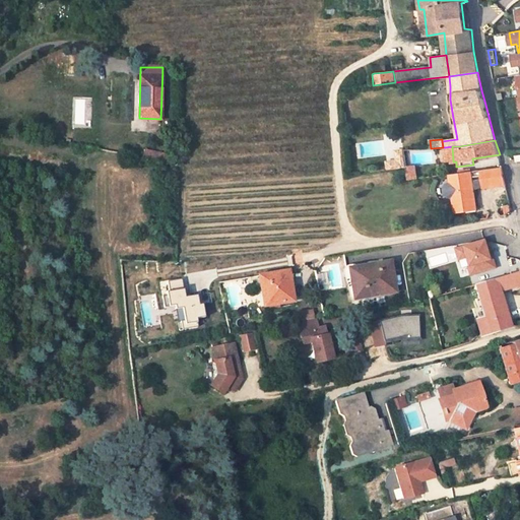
[(452,146),(445,147),(446,161),(453,160),(452,146)]
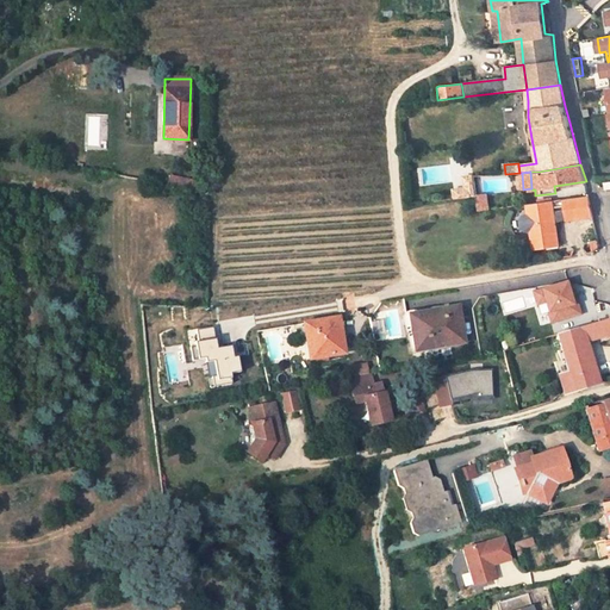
[(468,187),(470,198),(477,197),(474,176),(467,176),(468,187)]
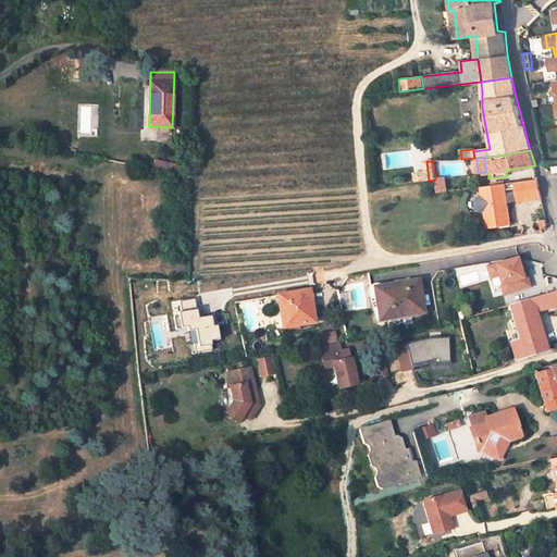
[(429,181),(428,171),(416,172),(417,182),(429,181)]
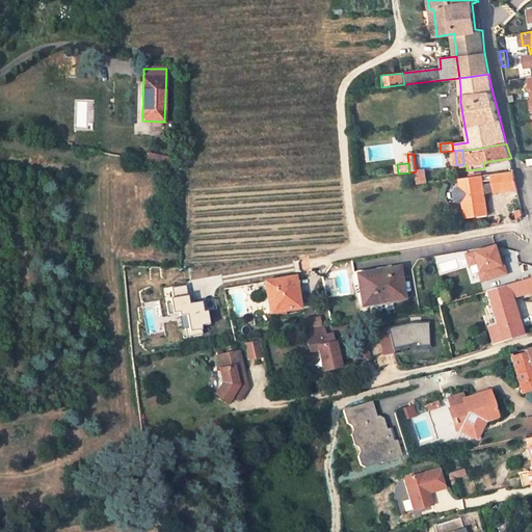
[(517,188),(513,170),(493,174),(494,184),(483,186),(482,175),(481,175),(470,177),(460,178),(461,186),(457,188),(454,192),(455,197),(458,201),(463,202),(466,216),(487,214),(484,192),(495,190),(495,191),(517,188)]
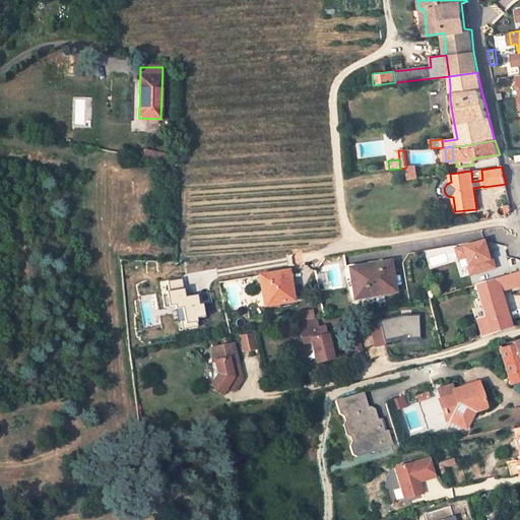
[(414,168),(406,169),(408,180),(416,179),(414,168)]
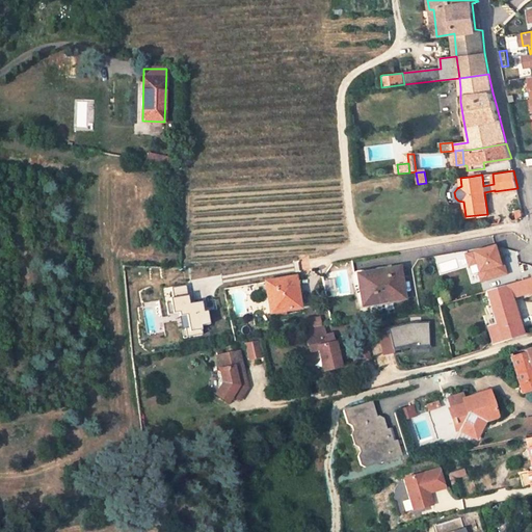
[(496,256),(493,246),(464,256),(469,266),(475,264),(478,272),(480,282),(505,273),(501,260),(498,261),(496,256)]
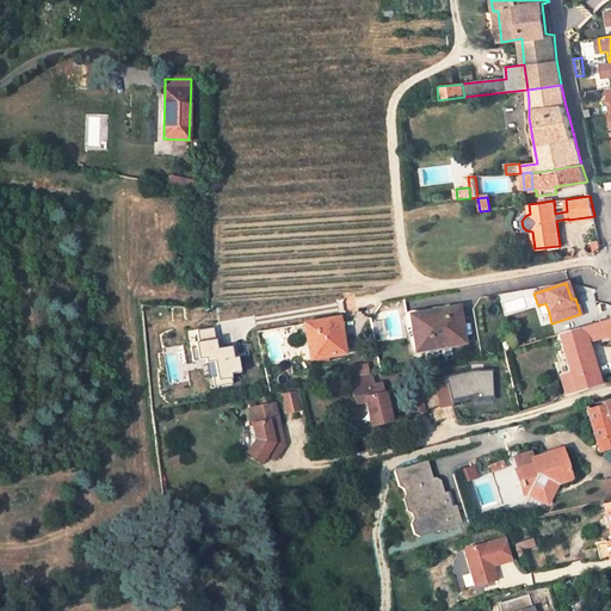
[(545,303),(538,306),(541,315),(549,313),(545,303)]
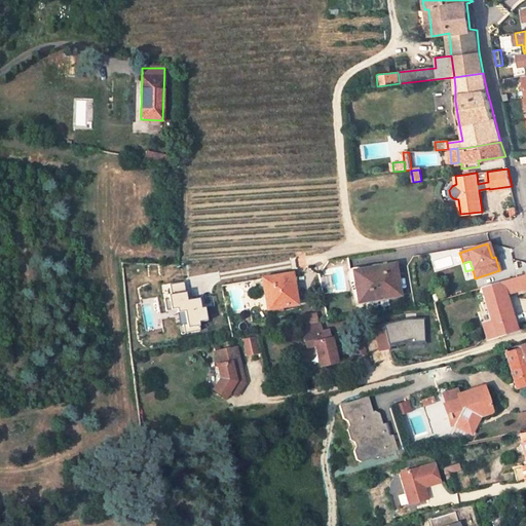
[(525,261),(516,261),(516,271),(525,271),(525,261)]
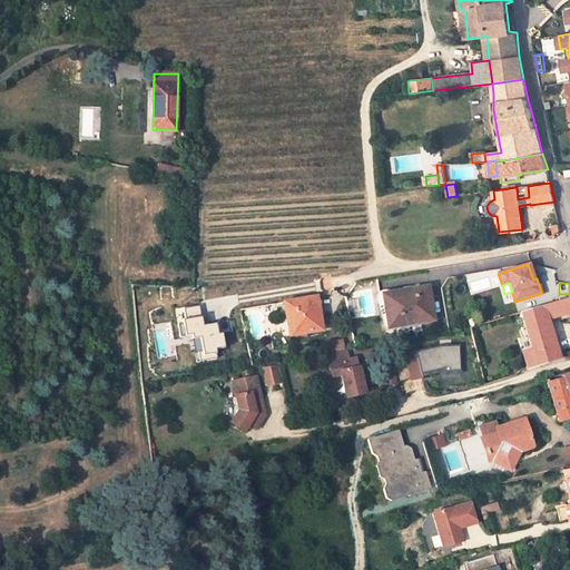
[(403,291),(406,291),(405,286),(381,291),(379,292),(377,293),(376,295),(376,297),(376,300),(383,325),(385,327),(386,327),(389,327),(384,300),(404,296),(403,291)]
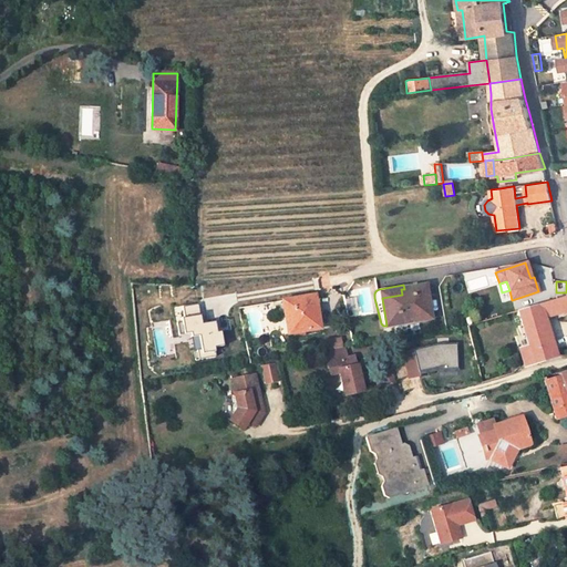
[(382,298),(387,326),(431,318),(425,286),(404,289),(401,289),(402,295),(382,298)]
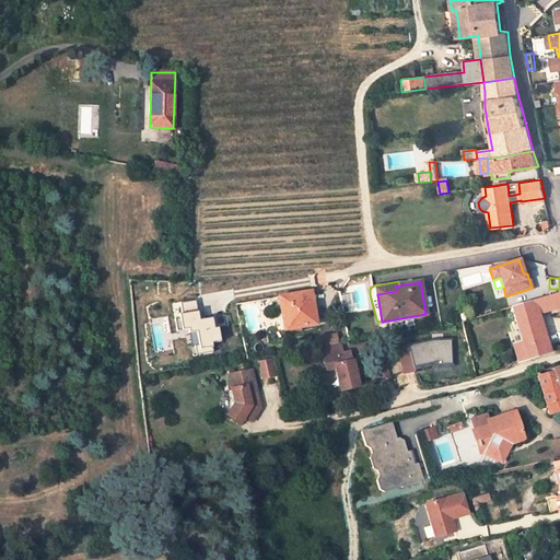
[(287,312),(289,329),(301,327),(316,325),(310,292),(279,296),(281,313),(287,312)]
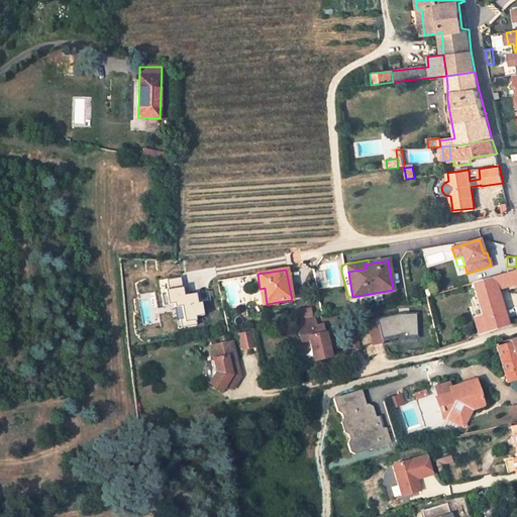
[(502,307),(497,289),(516,283),(516,270),(472,284),(476,297),(482,316),(473,319),(478,333),(504,325),(499,308),(502,307)]
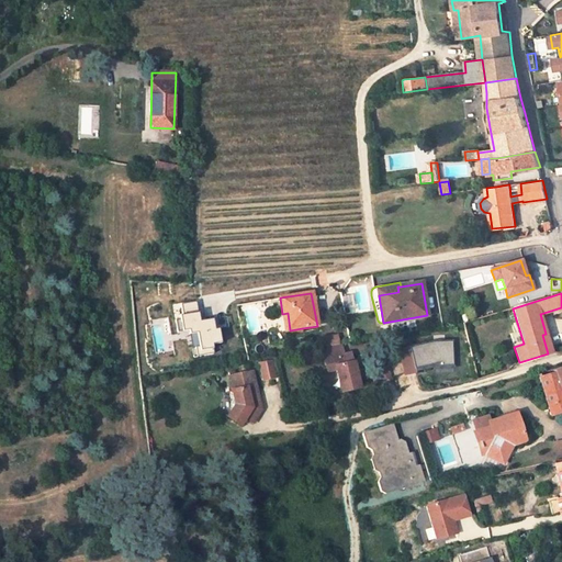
[(218,328),(215,329),(213,318),(204,319),(204,322),(200,323),(200,321),(197,301),(181,304),(182,315),(179,315),(180,319),(175,319),(177,332),(189,330),(189,334),(197,333),(199,346),(194,347),(197,357),(214,353),(212,345),(222,343),(218,328)]
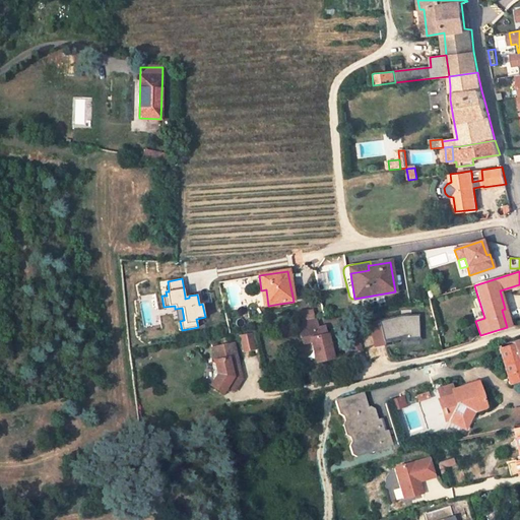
[(266,289),(261,290),(265,311),(280,308),(279,304),(268,306),(266,289)]
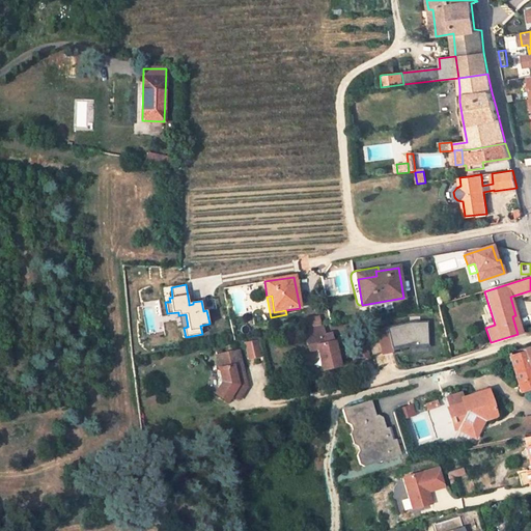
[(203,311),(206,310),(216,308),(215,299),(201,301),(203,311)]
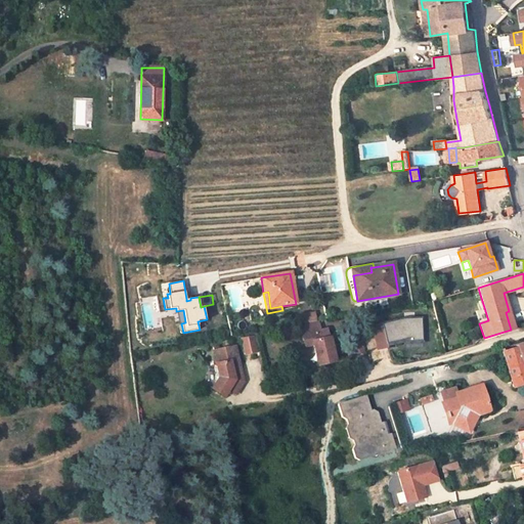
[(488,320),(482,301),(479,302),(481,309),(476,311),(479,323),(488,320)]
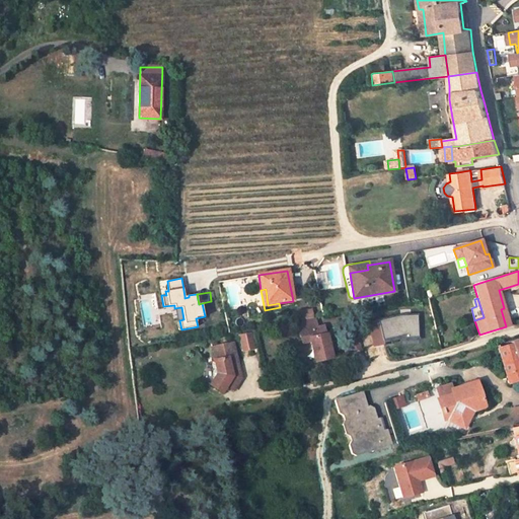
[(181,307),(174,308),(178,329),(181,329),(179,320),(183,319),(181,307)]
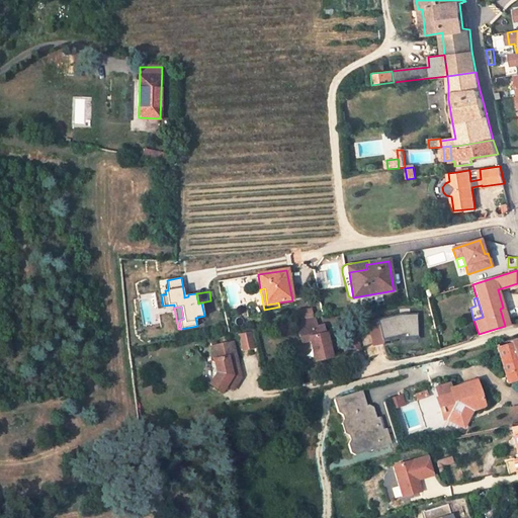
[(295,312),(297,320),(313,318),(311,310),(295,312)]
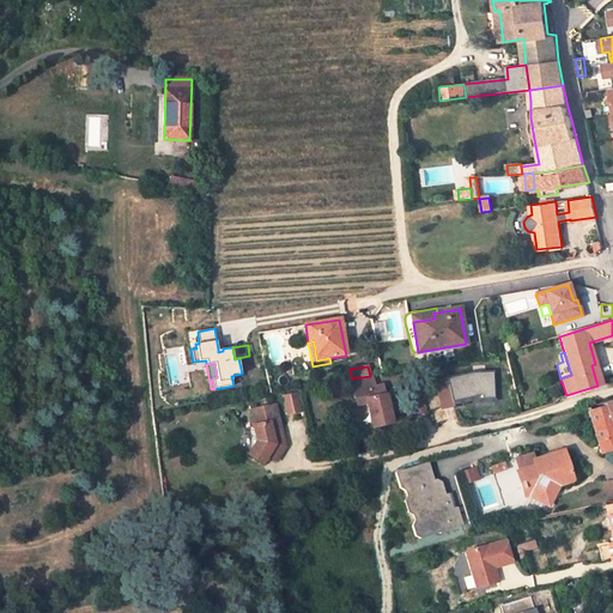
[(493,372),(473,372),(436,381),(442,408),(454,406),(453,402),(478,396),(479,400),(495,399),(493,372)]
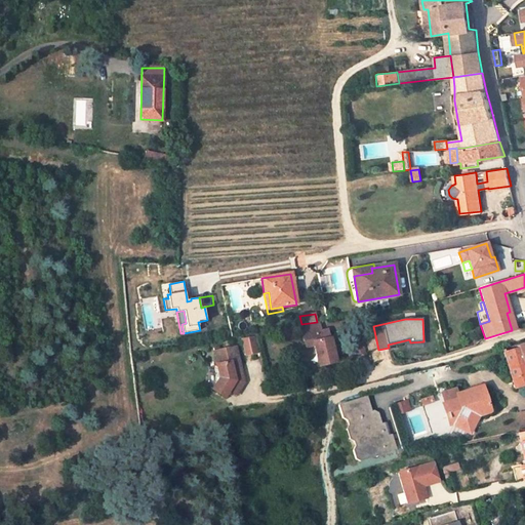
[(314,345),(318,366),(335,362),(328,329),(321,331),(319,321),(317,322),(301,324),(304,334),(303,335),(305,347),(314,345)]
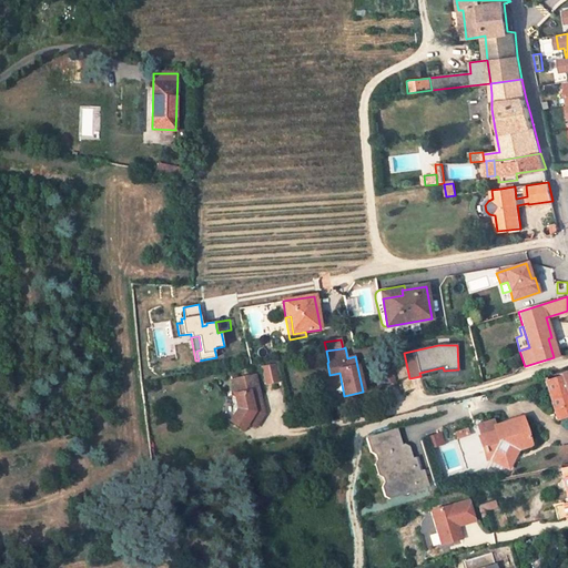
[(395,381),(391,361),(379,363),(384,383),(395,381)]
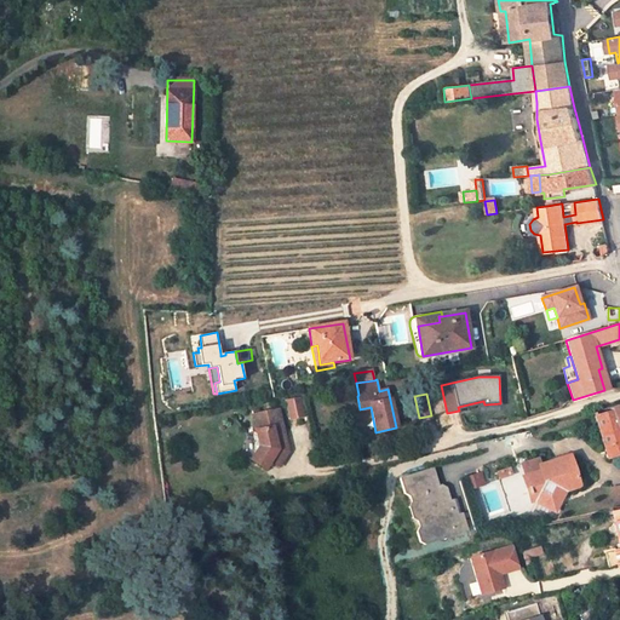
[(306,415),(302,399),(288,401),(292,418),(306,415)]
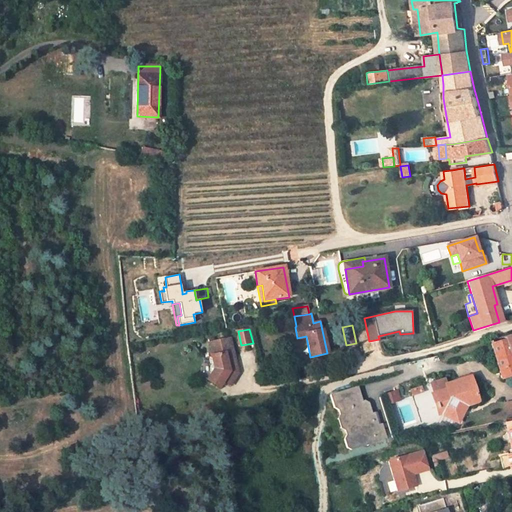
[(491,344),(502,379),(511,375),(511,356),(511,353),(511,352),(511,335),(505,338),(505,340),(491,344)]
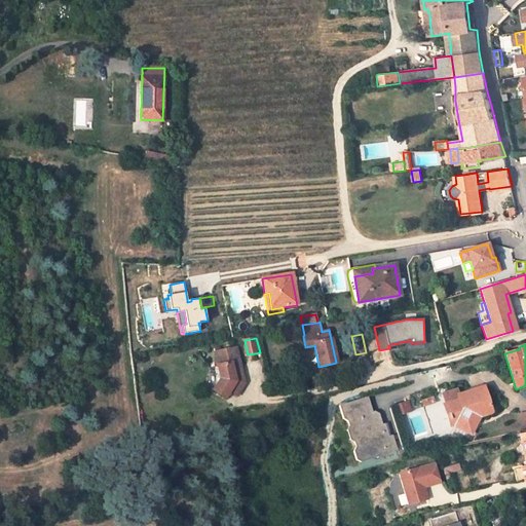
[(215,352),(219,373),(216,378),(217,383),(213,390),(225,399),(229,391),(236,397),(245,383),(236,347),(215,352)]
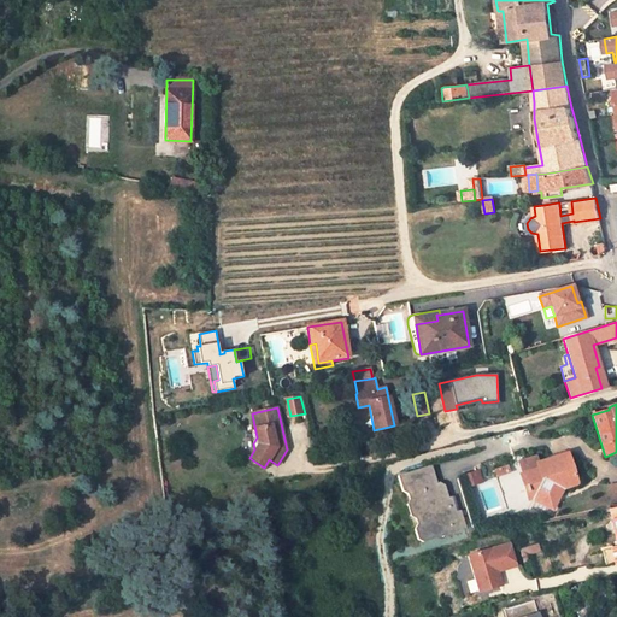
[(577,485),(568,453),(538,463),(536,457),(518,463),(522,474),(521,475),(529,500),(533,499),(552,510),(563,489),(577,485)]
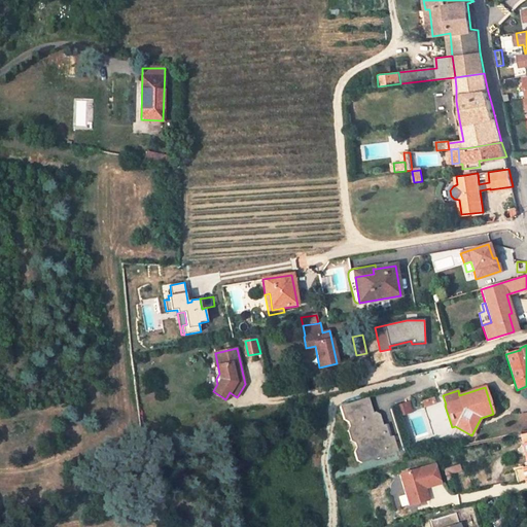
[(367,398),(340,407),(344,419),(348,421),(354,419),(358,431),(361,433),(365,445),(356,448),(353,452),(356,460),(360,462),(397,452),(392,436),(386,438),(379,415),(375,413),(373,414),(367,398)]
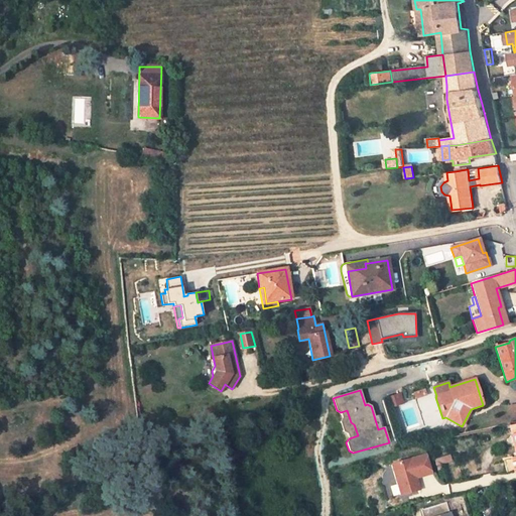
[(425,395),(424,390),(413,393),(415,398),(425,395)]
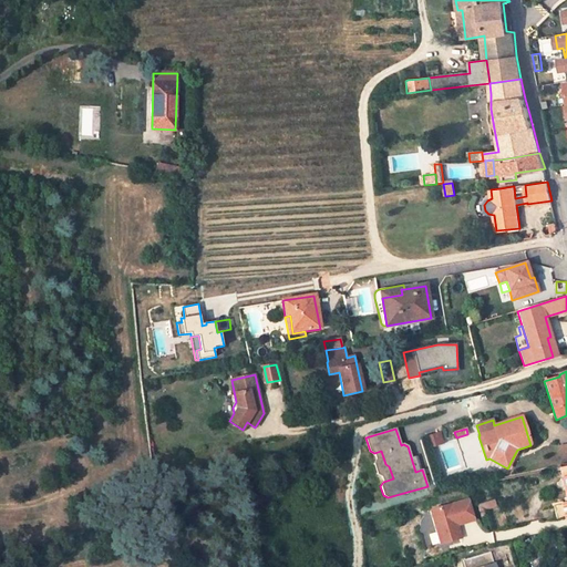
[(443,443),(440,433),(428,437),(431,447),(443,443)]
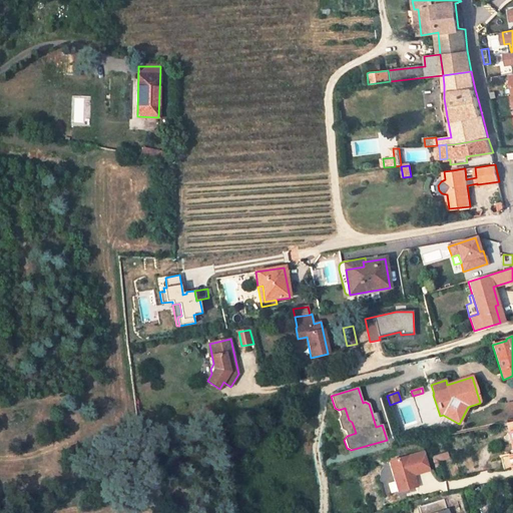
[(345,408),(339,410),(341,416),(338,420),(341,429),(345,431),(347,436),(356,433),(352,422),(349,420),(345,408)]
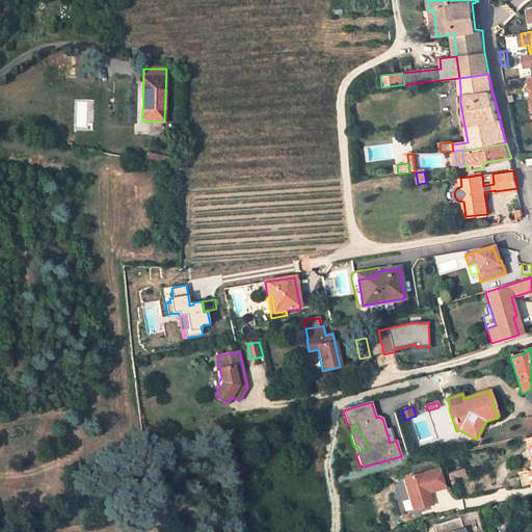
[(531,484),(531,436),(526,439),(531,466),(531,472),(520,475),(523,487),(531,484)]
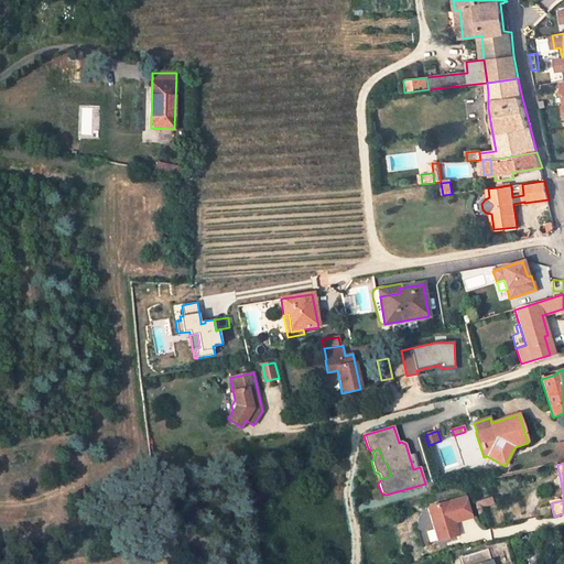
[(458,535),(454,522),(475,517),(467,497),(429,508),(437,541),(458,535)]
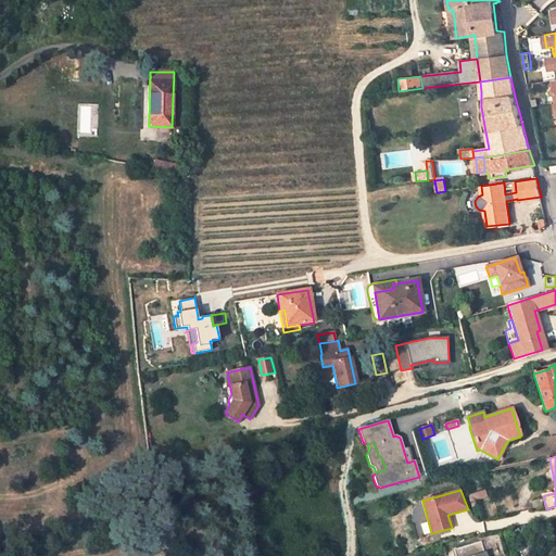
[(484,491),(467,494),(469,501),(485,498),(484,491)]
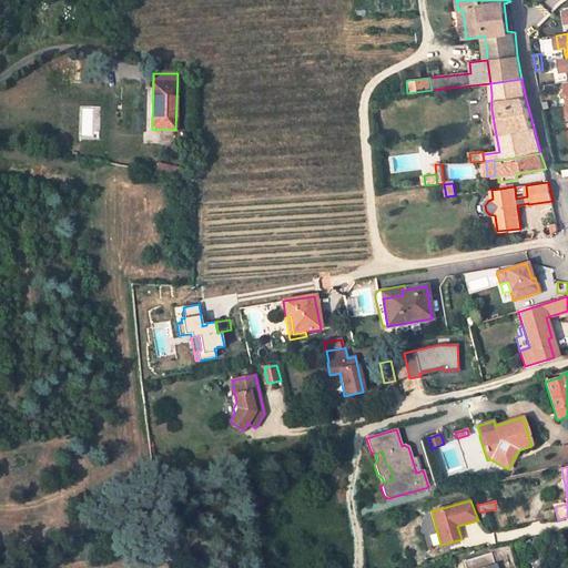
[(495,567),(492,554),(463,561),(464,567),(495,567)]
